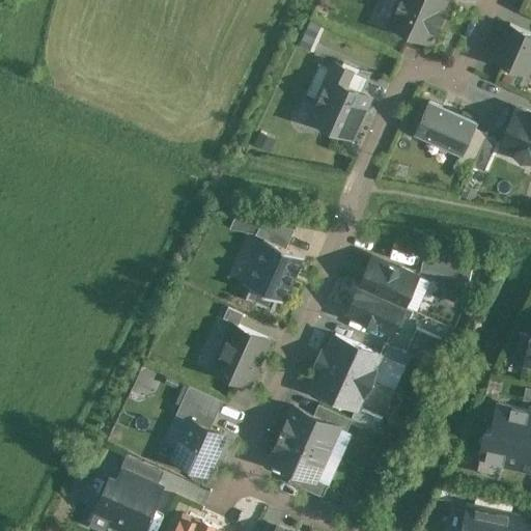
[(443,0),(400,0),(389,26),(426,43),(432,31),(436,32),(444,15),(440,12),(446,1),(443,0)]
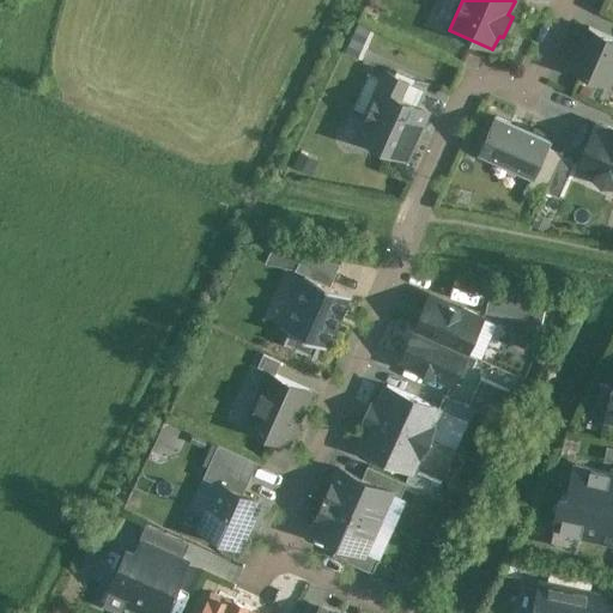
[(612,40),(588,29),(570,70),(607,86),(612,72),(612,40)]
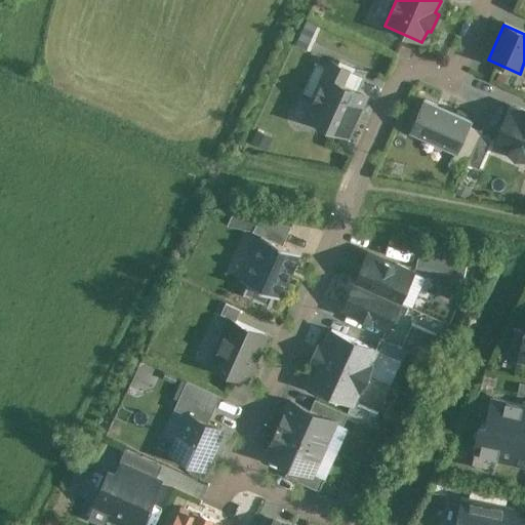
[(365,77),(331,63),(324,77),(358,92),(365,77)]
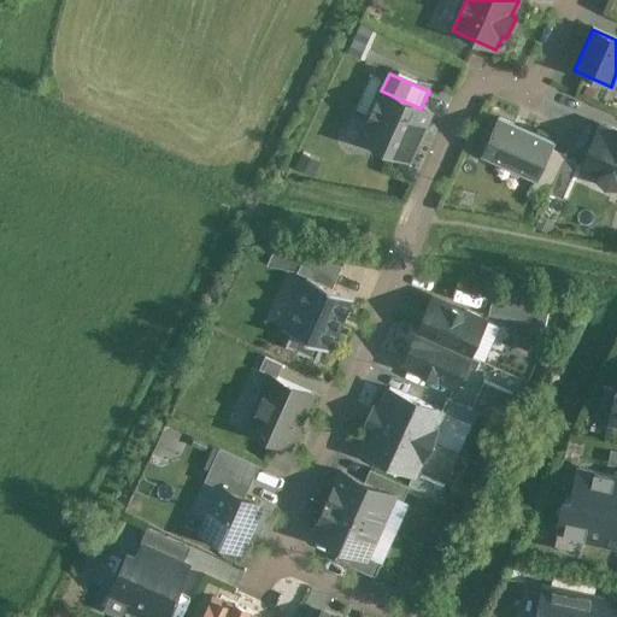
[(421,109),(381,90),(359,139),(407,160),(430,112),(421,109)]
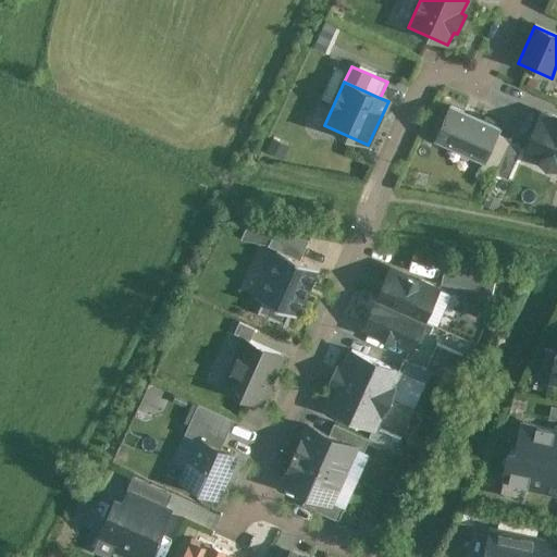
[(486,169),(497,144),(502,133),(452,110),(435,146),(486,169)]
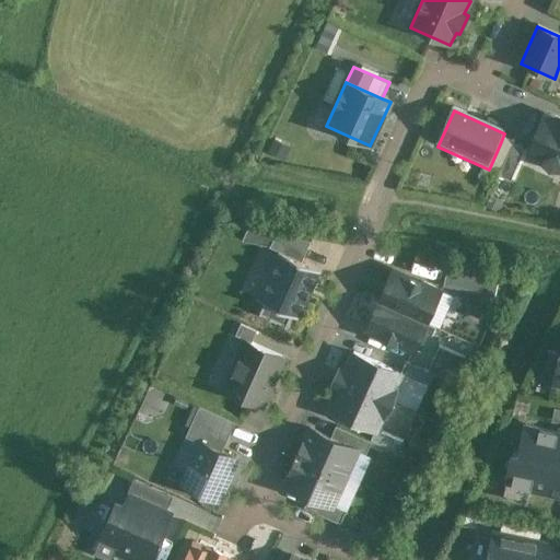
[(559,123),(545,116),(526,156),(559,171),(559,123)]
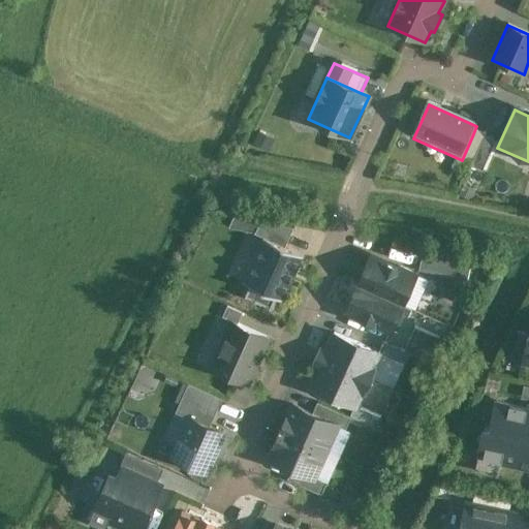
[(471,170),(484,142),(472,136),(462,160),(460,165),(471,170)]
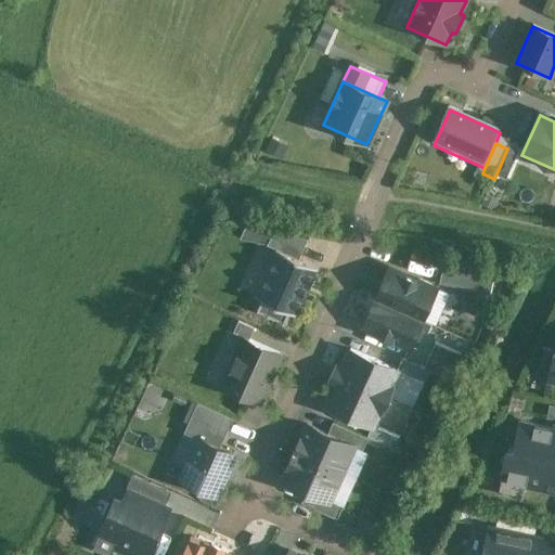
[(508,185),(521,155),(507,149),(494,179),(508,185)]
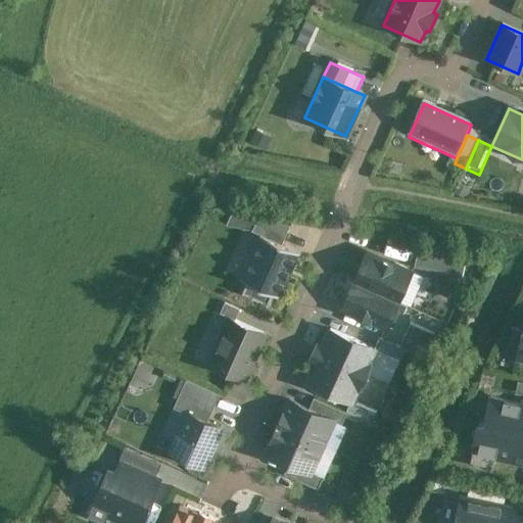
[(290,226),(256,219),(256,220),(256,221),(252,231),(251,230),(251,232),(259,236),(259,235),(281,245),(289,228),(290,228),(290,226)]
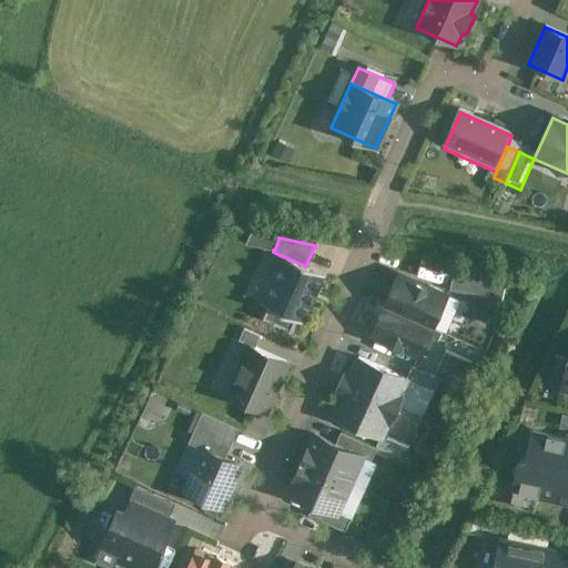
[(305,266),(282,255),(282,256),(281,257),(282,257),(261,303),(261,302),(260,304),(267,307),(262,320),(291,332),(296,321),(304,324),(304,322),(324,277),(325,277),(325,275),(305,266)]
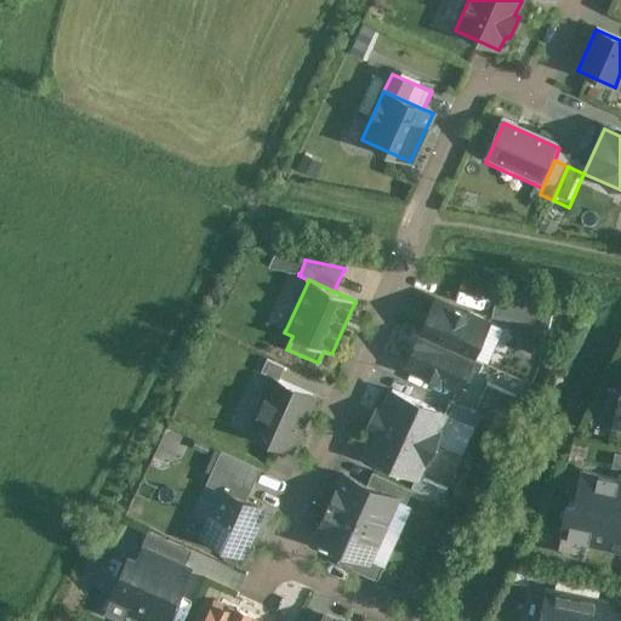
[(496,301),(491,318),(520,325),(525,307),(496,301)]
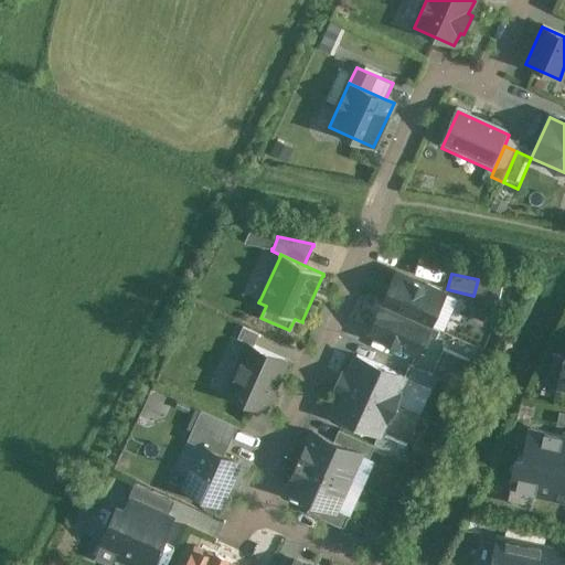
[(426,288),(396,275),(383,306),(427,326),(434,311),(436,312),(444,294),(427,286),(426,288)]
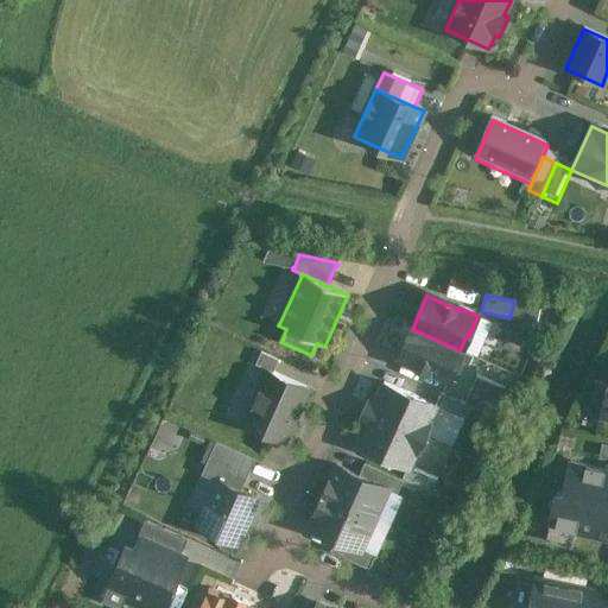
[(540,306),(514,301),(510,318),(537,324),(540,306)]
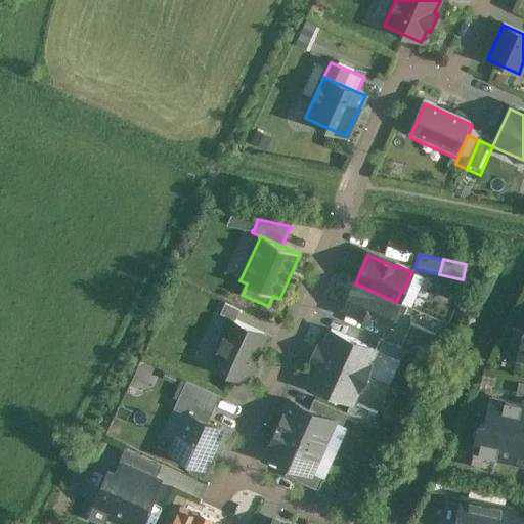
[(396,302),(355,284),(343,309),(384,328),(396,302)]
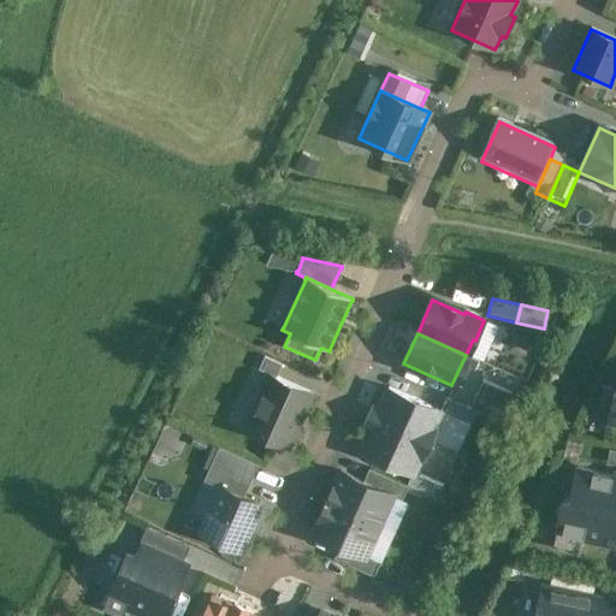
[(315,398),(268,379),(244,436),(291,456),(315,398)]
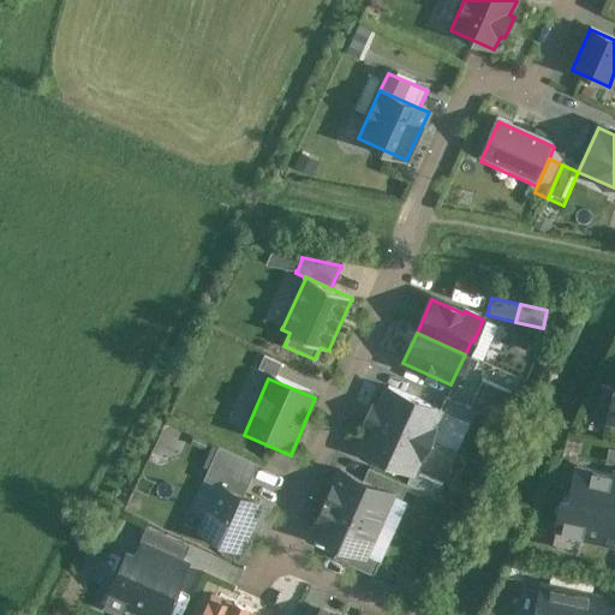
[(511,394),(482,381),(470,408),(476,412),(497,422),(511,394)]
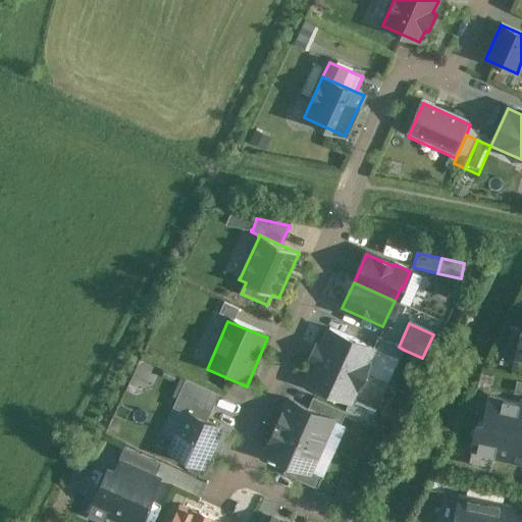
[(373,349),(329,329),(317,356),(367,378),(371,370),(369,363),(368,363),(374,350),(373,349)]
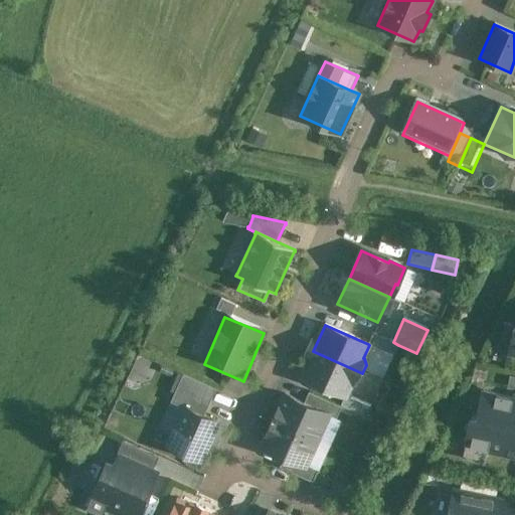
[(393,342),(373,333),(368,344),(369,345),(393,356),(398,345),(393,342)]
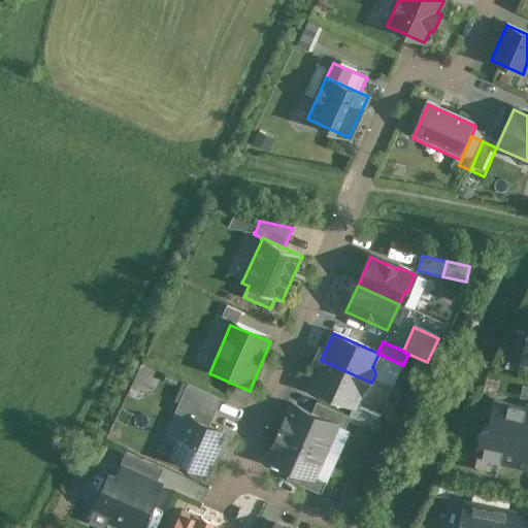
[(371,383),(321,360),(309,386),(354,406),(360,393),(362,394),(368,390),(371,383)]
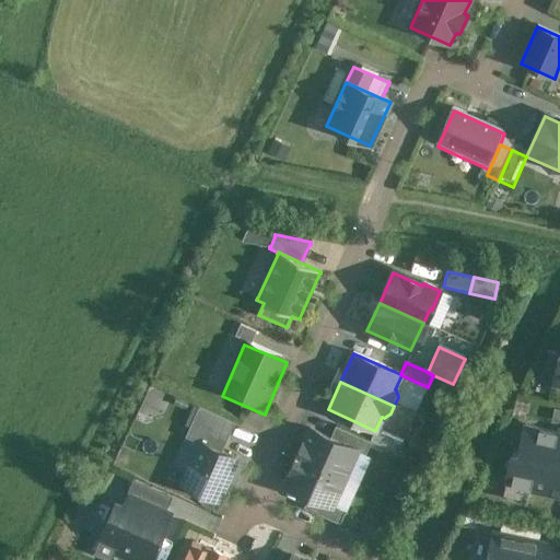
[(235,423),(199,407),(185,438),(201,445),(201,444),(221,453),(235,423)]
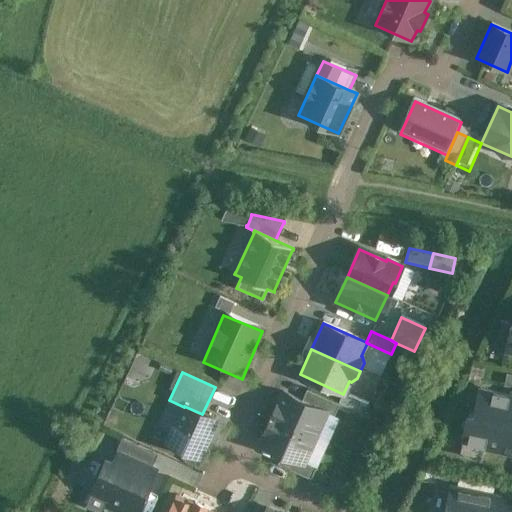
[(338,404),(306,390),(302,401),(326,412),(326,413),(334,417),(339,405),(338,404)]
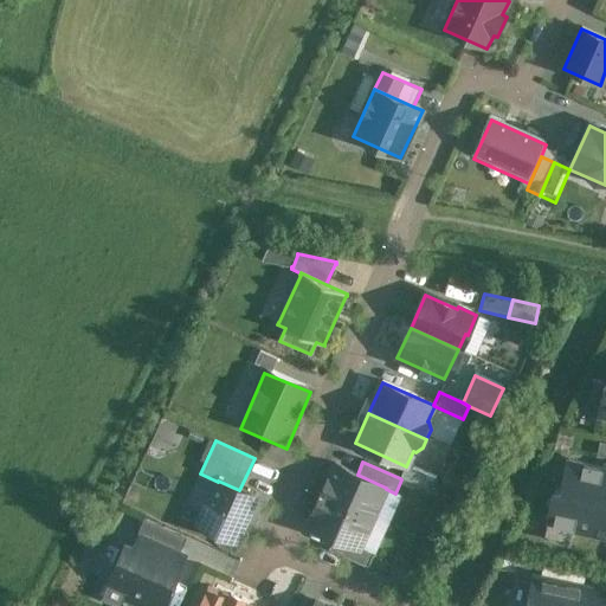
[(605,470),(568,462),(562,491),(555,490),(545,541),(571,546),(573,532),(605,539),(605,470)]
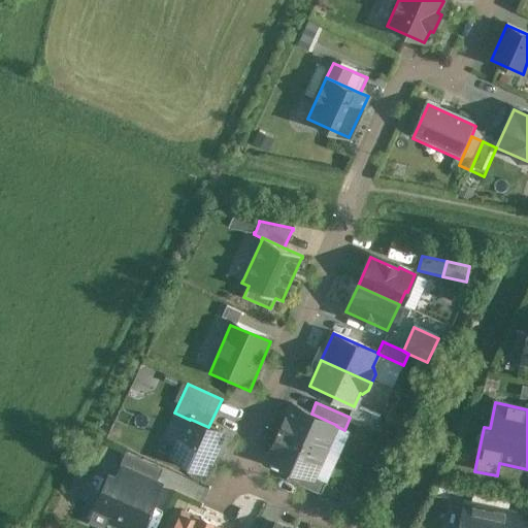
[(311,414),(291,405),(279,431),(325,452),(336,426),(336,425),(311,414)]
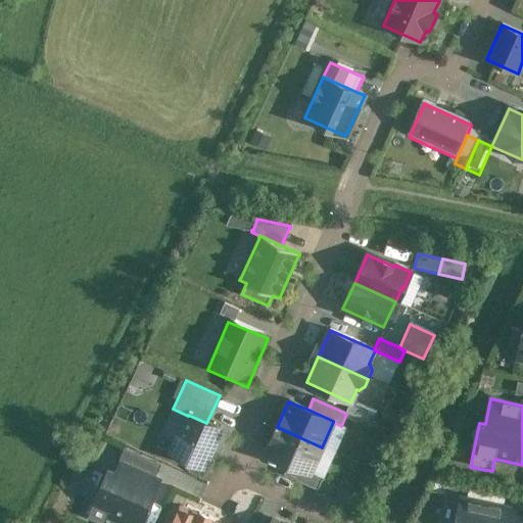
[(350,402),(345,413),(346,414),(371,425),(376,414),(350,402)]
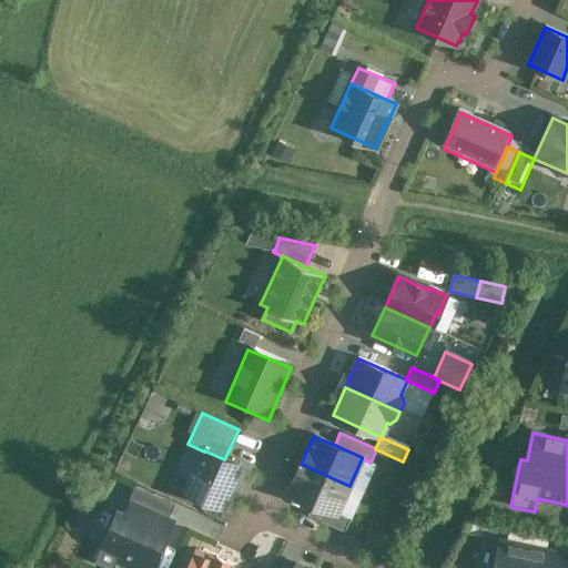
[(224,459),(204,450),(204,452),(185,493),(220,508),(239,466),(224,459)]
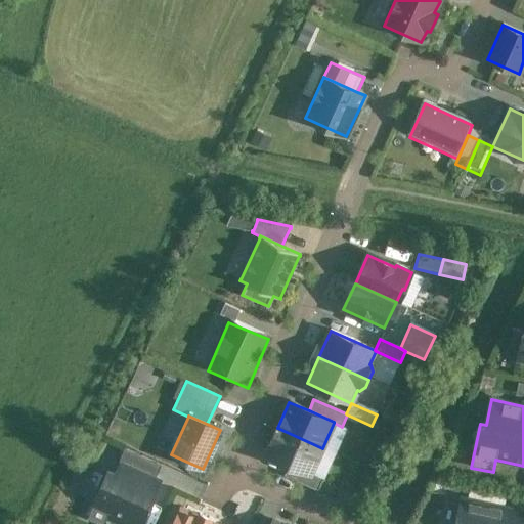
[(322,448),(277,428),(265,454),(289,465),(310,474),(311,474),(322,448)]
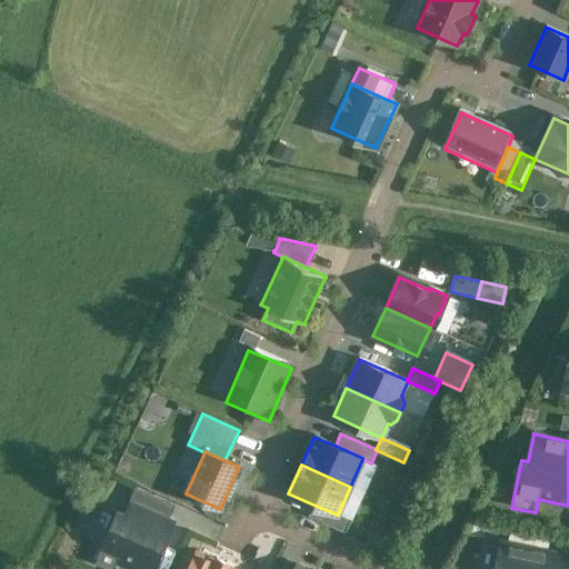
[(131,503),(125,518),(121,517),(116,519),(102,548),(122,556),(126,567),(130,568),(151,568),(160,549),(157,547),(169,520),(131,503)]
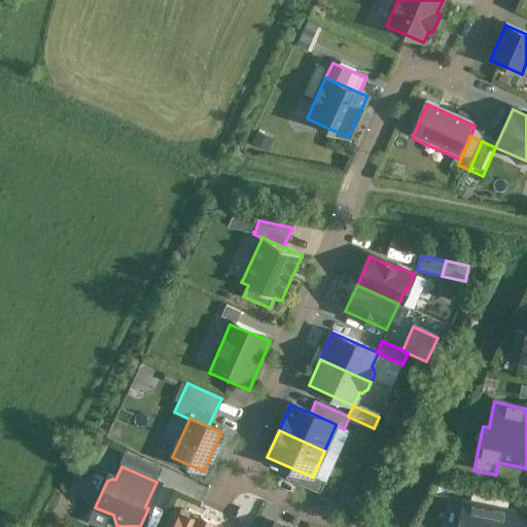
[(312,477),(290,467),(285,479),(319,494),(325,482),(313,477),(312,477)]
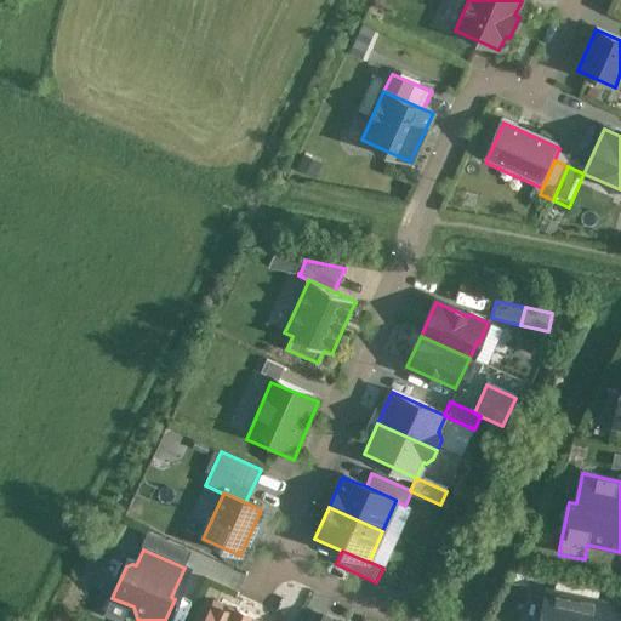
[(605,620),(609,602),(548,590),(541,620),(605,620)]
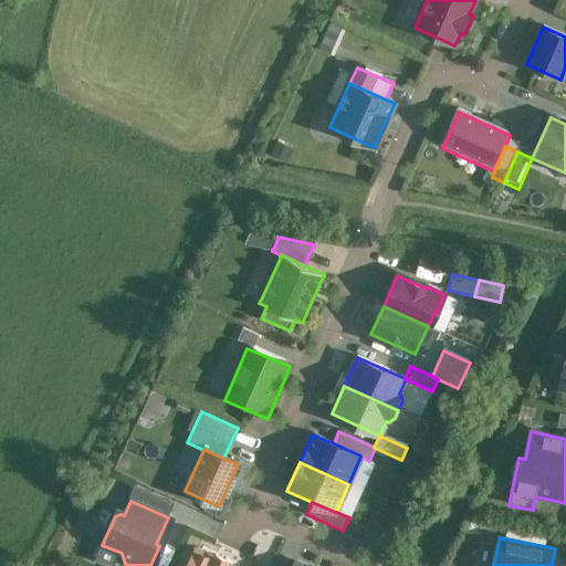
[(565,565),(565,562),(565,551),(555,548),(552,565),(565,565)]
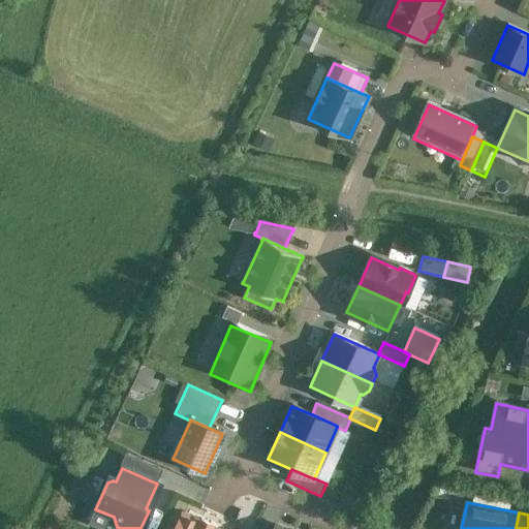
[(213,525),(201,520),(200,522),(183,514),(177,528),(176,527),(174,528),(214,528),(212,528),(213,525)]
